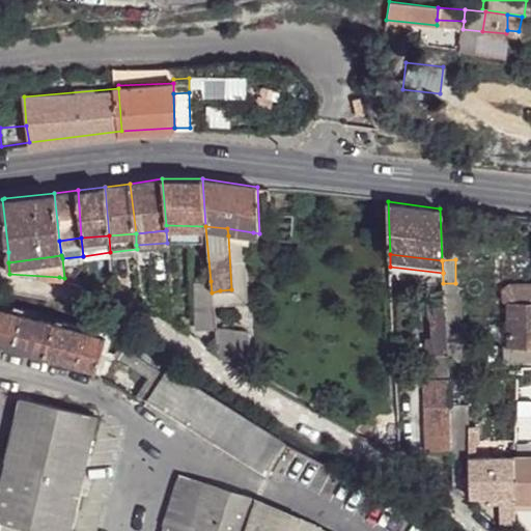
[(212,292),(211,281),(193,282),(195,329),(214,327),(213,304),(212,292)]
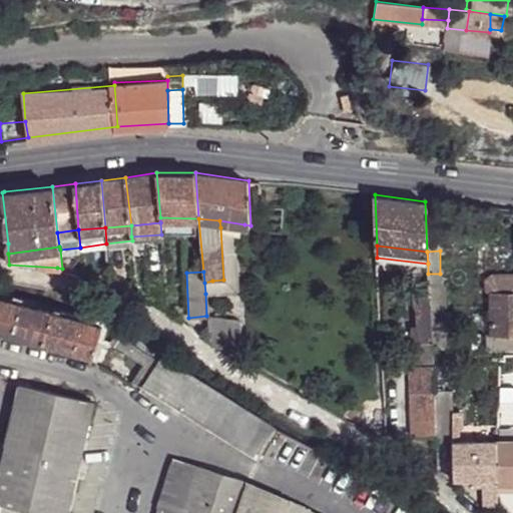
[(491,294),(512,293),(512,274),(492,275),(486,280),(486,291),(491,294)]
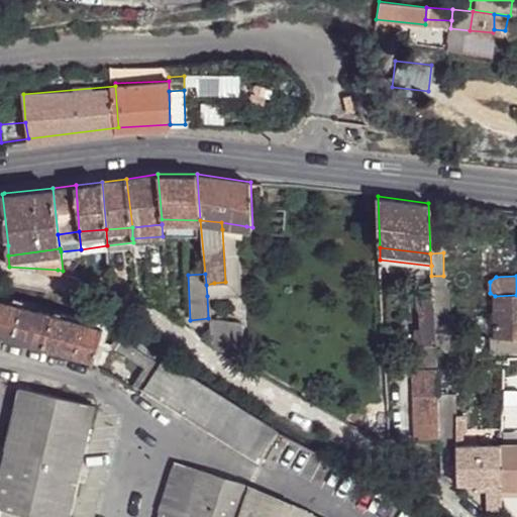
[(214,283),(206,285),(207,296),(215,295),(214,283)]
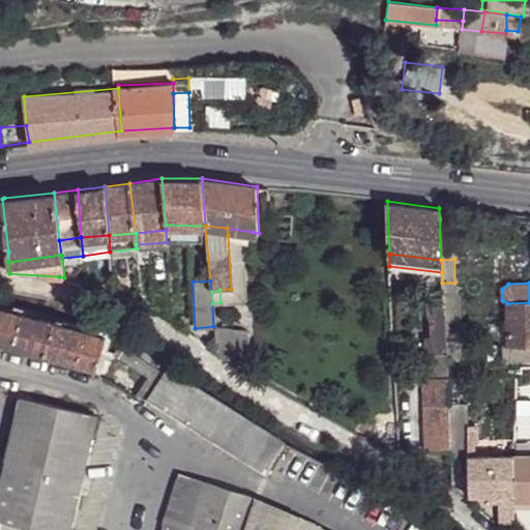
[(443,290),(431,290),(433,353),(445,353),(442,297),(443,290)]
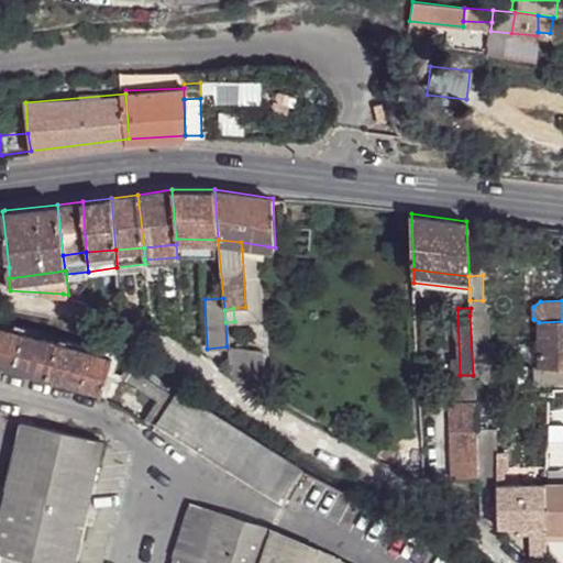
[(483,315),(470,316),(473,375),(490,373),(489,338),(484,338),(483,315)]
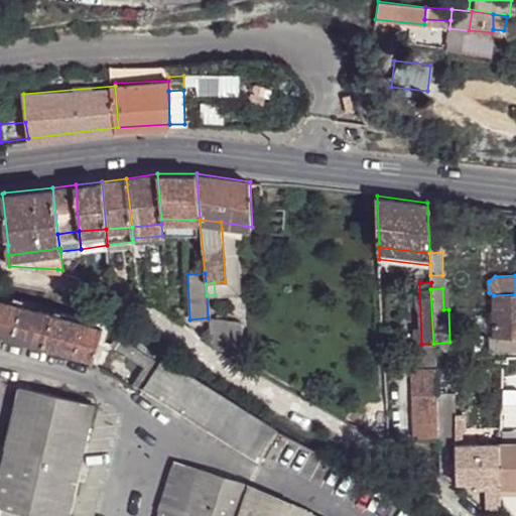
[(515,294),(494,295),(494,336),(515,335),(515,294)]
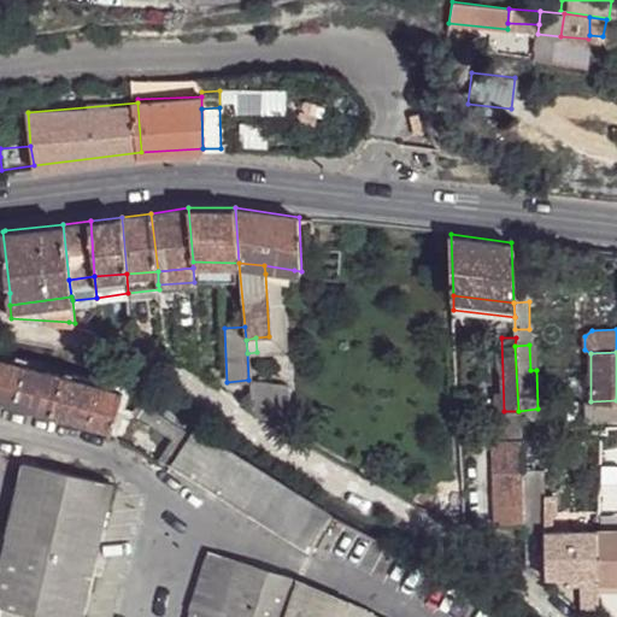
[(122,392),(0,358),(0,398),(112,429),(122,392)]
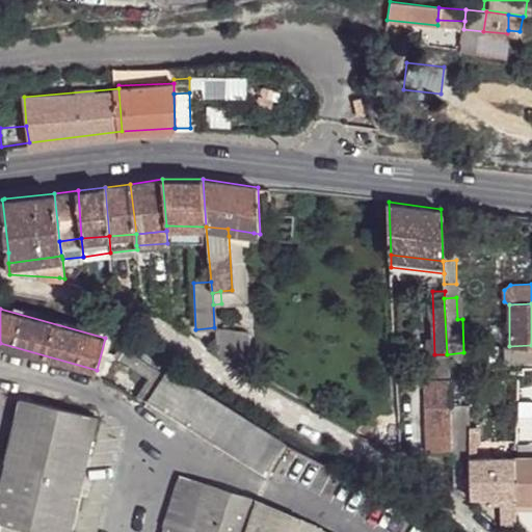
[(217,354),(247,372),(247,334),(214,327),(217,354)]
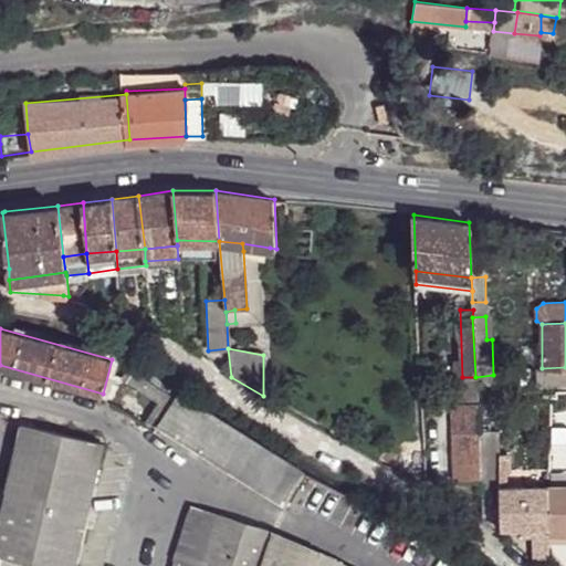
[(108,395),(117,360),(112,359),(103,394),(108,395)]
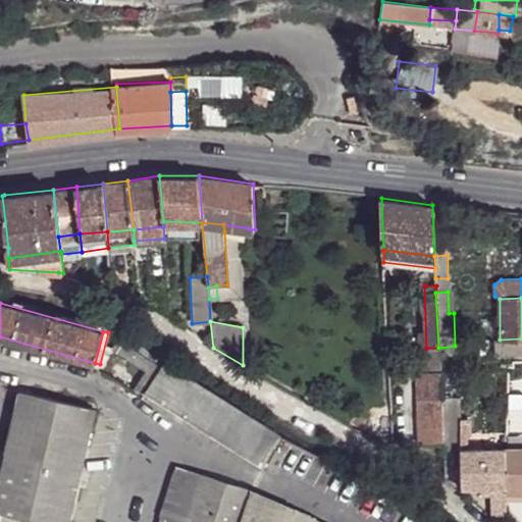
[(521,338),(500,340),(500,356),(521,355),(521,338)]
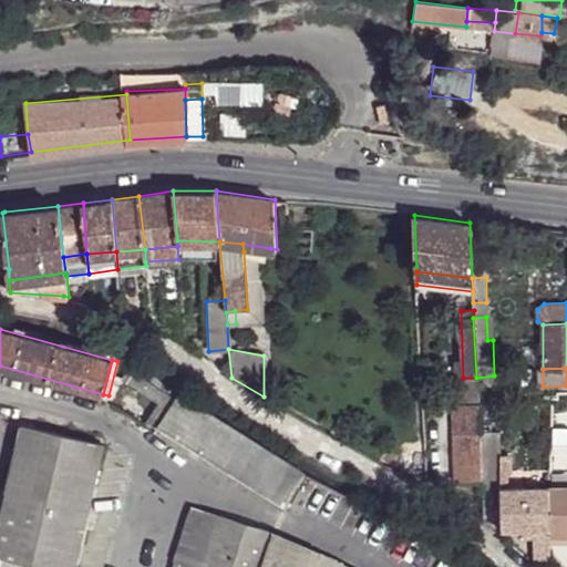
[(126,381),(158,403),(147,422),(156,428),(157,428),(174,399),(133,371),(127,381),(126,381)]
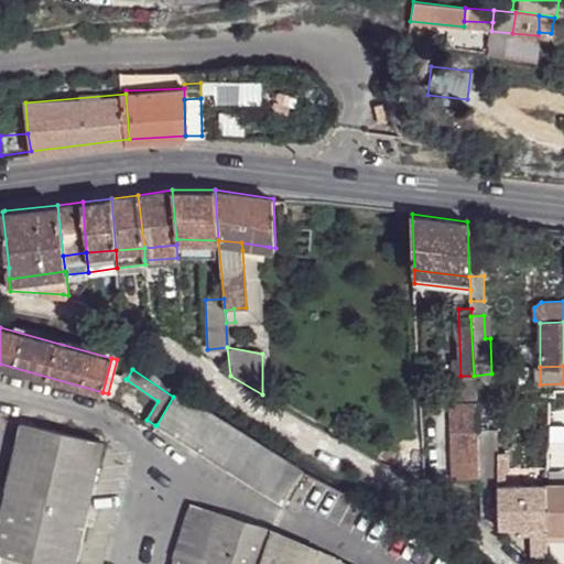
[(461,376),(462,400),(475,400),(474,376),(461,376)]
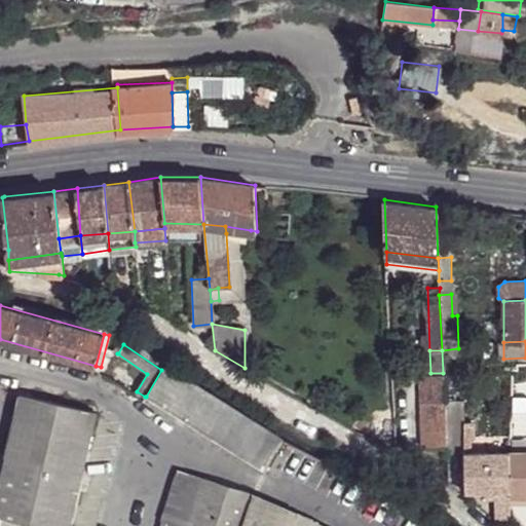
[(283,436),(164,365),(161,370),(146,397),(264,467),(280,439),(283,436)]
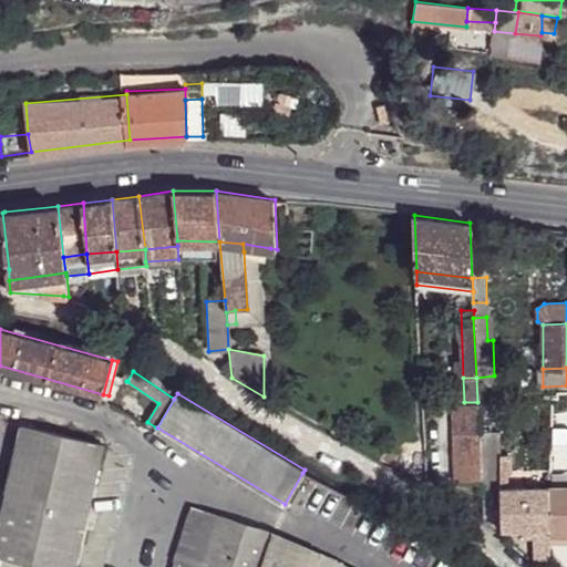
[(464,402),(452,403),(453,480),(481,478),(478,426),(477,402),(464,402)]
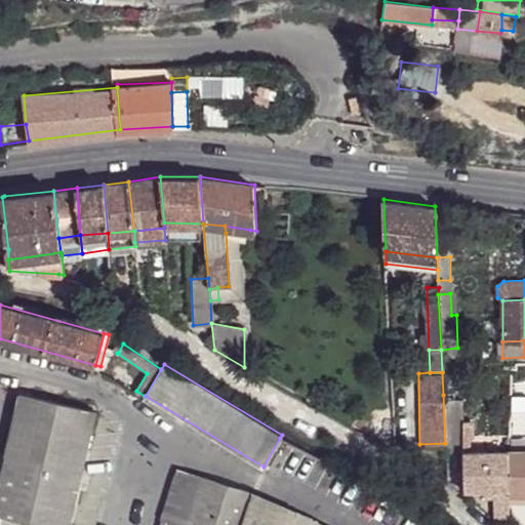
[(461,394),(443,395),(445,443),(445,452),(463,451),(462,421),(461,394)]
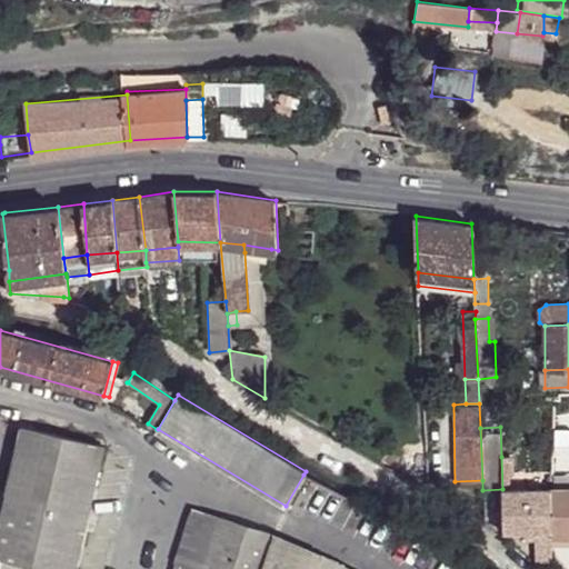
[(105,447),(22,428),(0,527),(0,558),(41,568),(75,568),(81,543),(105,447)]
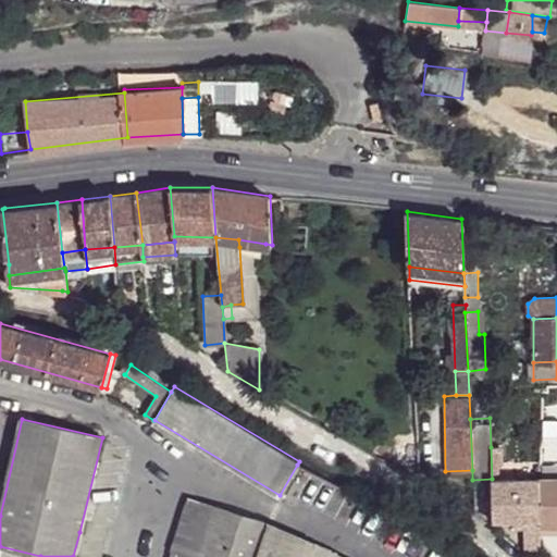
[(491,447),(492,479),(500,479),(500,465),(505,465),(504,446),(491,447)]
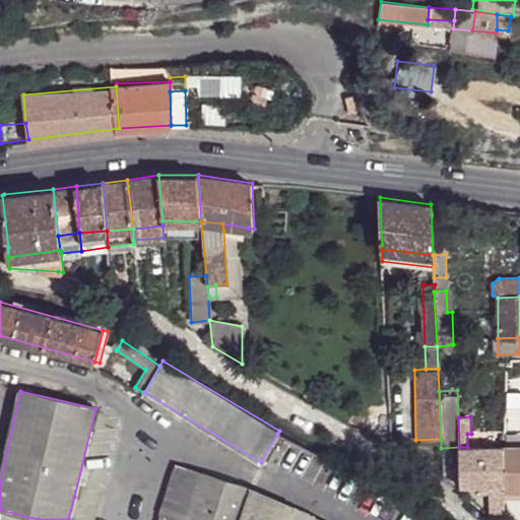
[(504,486),(505,493),(519,492),(519,446),(504,447),(504,486)]
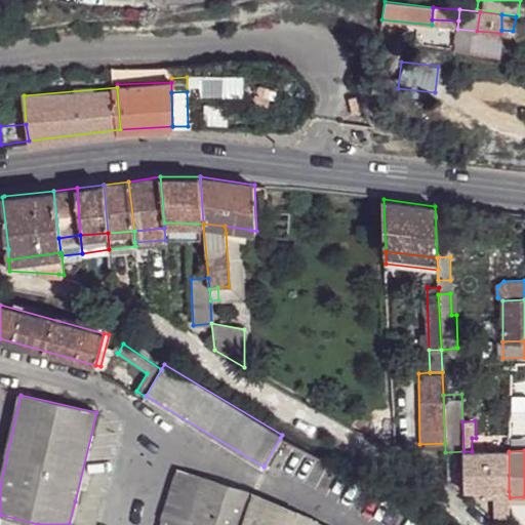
[(463,451),(466,493),(486,493),(493,492),(509,491),(509,451),(472,451),(463,451)]
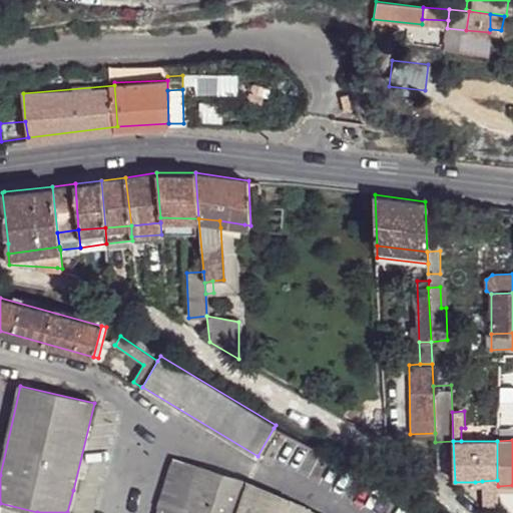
[(182,512),(198,466),(176,459),(158,512),(182,512)]
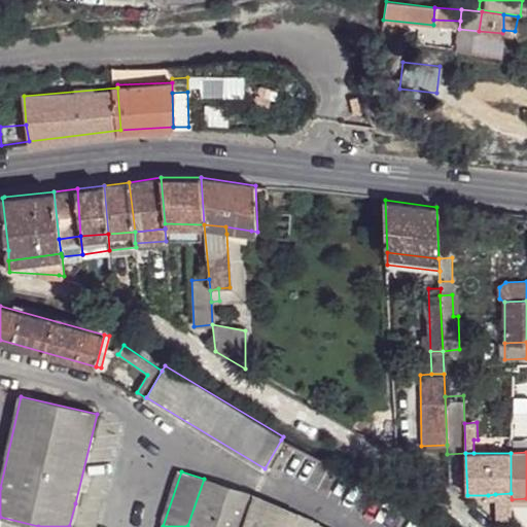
[(252,496),(204,479),(187,526),(242,526),(245,518),(252,496)]
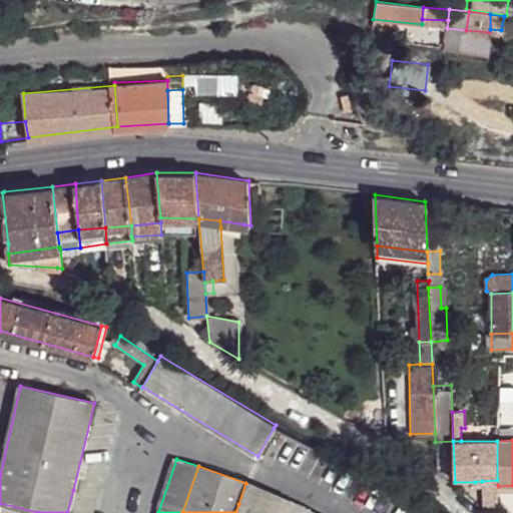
[(497,480),(482,481),(483,488),(484,504),(486,505),(488,507),(497,507),(498,493),(498,486),(497,480)]
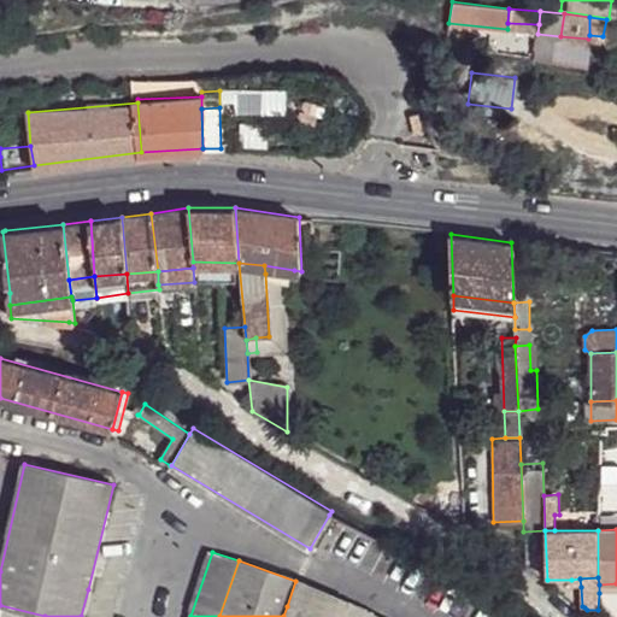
[(287,606),(311,616),(378,616),(348,601),(295,581),(287,606)]
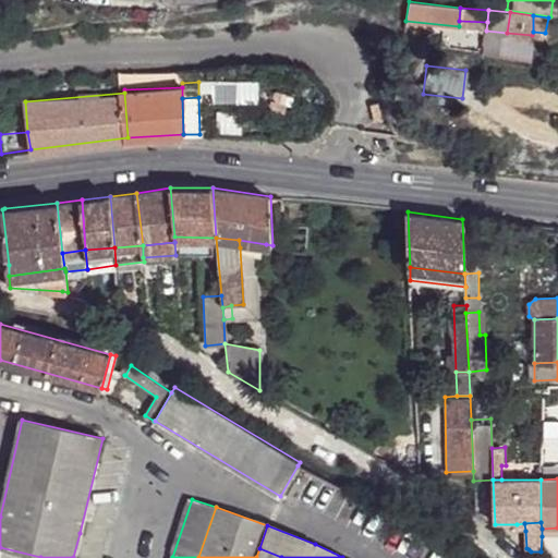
[(557,528),(542,529),(542,536),(557,535),(557,528)]
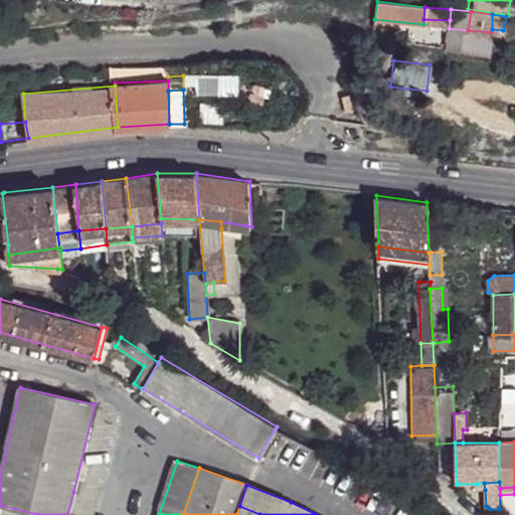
[(156,514),(158,512),(73,492),(67,514),(156,514)]
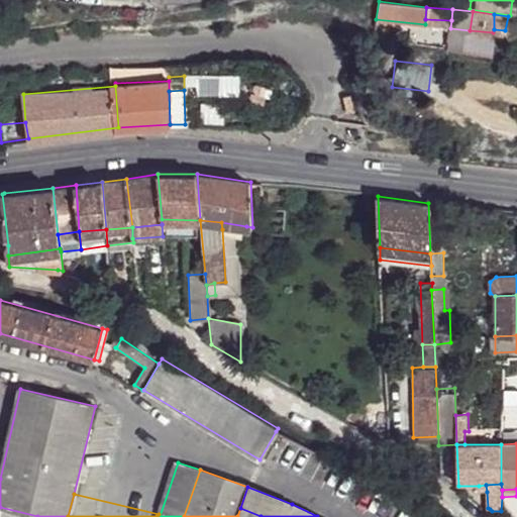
[(0,516),(37,516),(0,507),(0,516)]
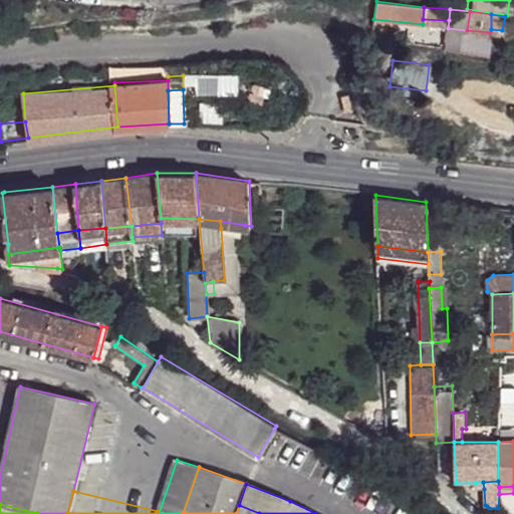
[(259,513),(239,505),(236,513),(259,513)]
